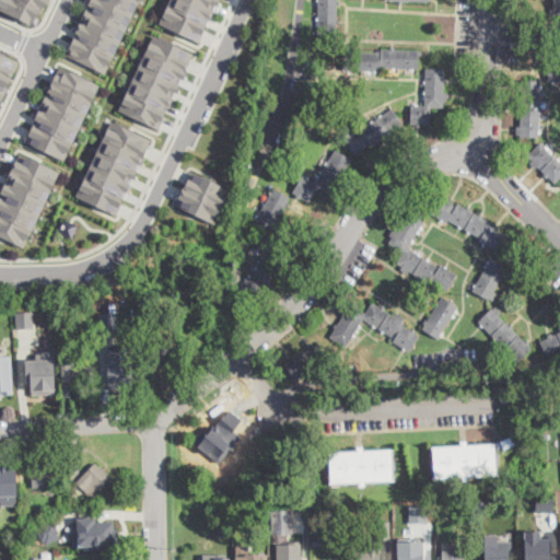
[(45,0),(33,25),(0,9),(0,0),(45,0)]
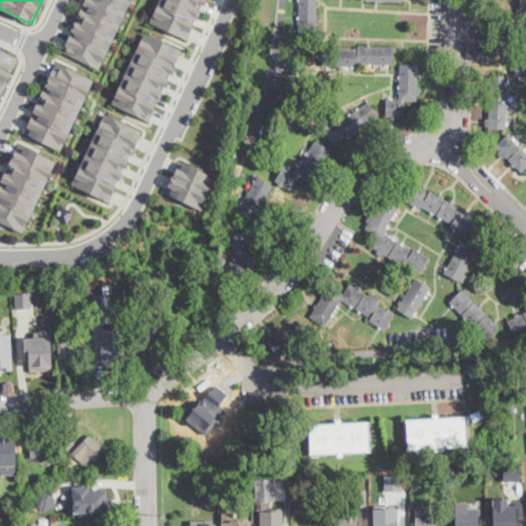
[(59,48),(81,0),(127,0),(97,67),(59,48)]
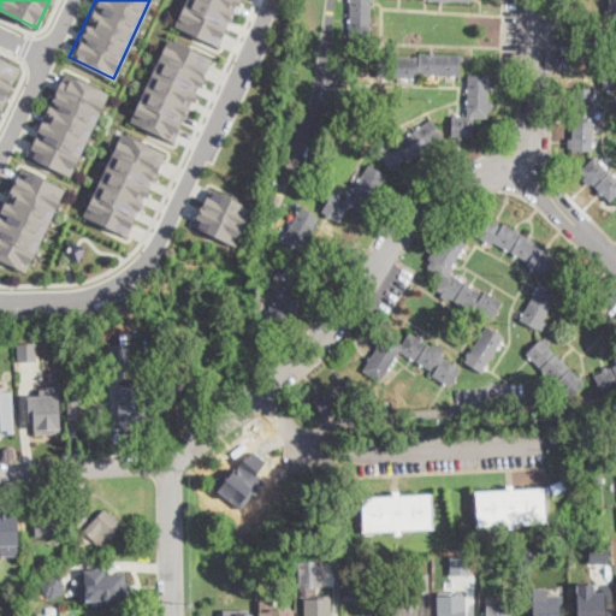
[(182,0),(237,0),(218,43),(172,22),(182,0)]
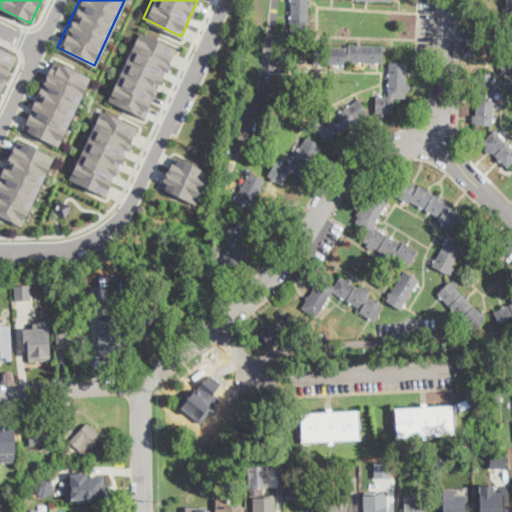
[(307,43),(307,48),(290,47),(291,43),(291,40),(291,18),(291,16),(292,1),(292,0),(309,0),(309,2),(309,3),(308,18),(308,20),(307,40),(307,43)]
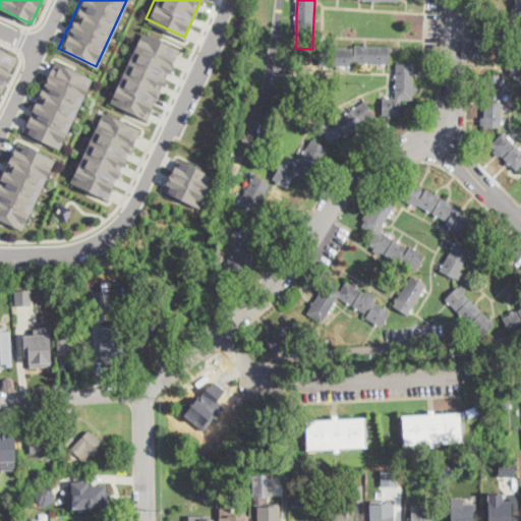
[(140,31),(179,48),(146,119),(108,101),(140,31)]
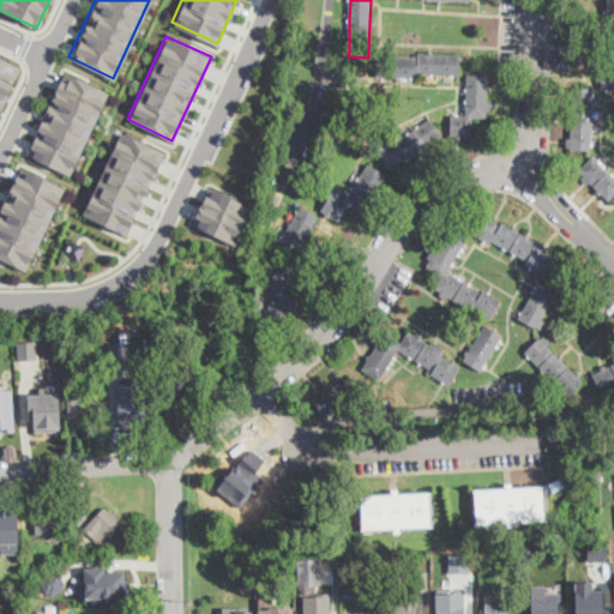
[(459,56),(459,59),(459,74),(455,74),(452,74),(434,74),(431,74),(417,74),(417,78),(392,77),(390,77),(377,77),(377,66),(377,64),(377,58),(389,58),(391,58),(417,58),(419,53),(432,54),(434,54),(461,54),(459,56)]
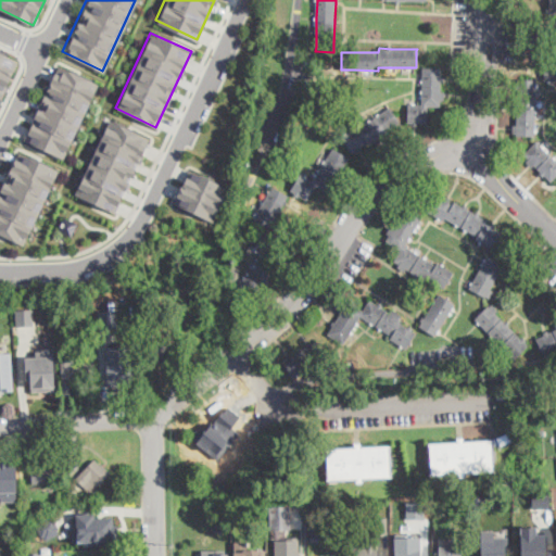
[(0,53),(17,62),(0,97),(0,53)]
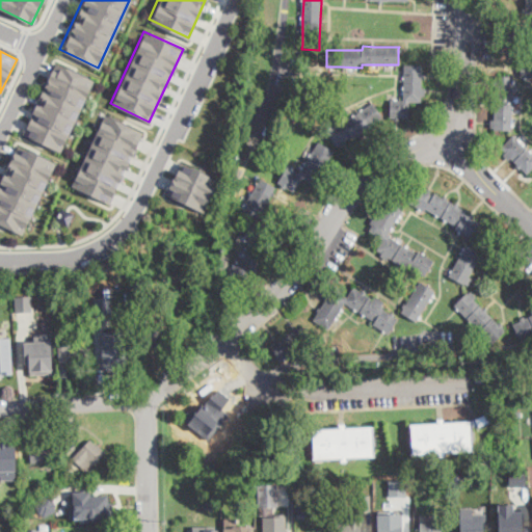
[(531,77),(527,77),(525,77),(521,77),(522,63),(522,60),(522,59),(531,59),(531,77)]
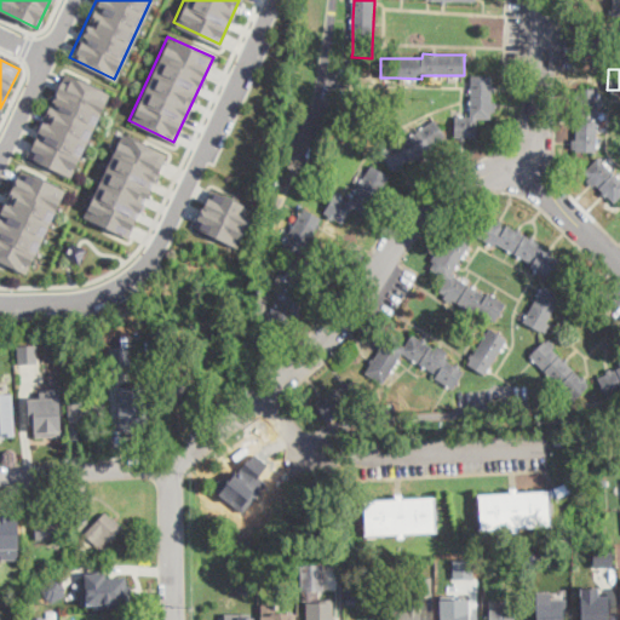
[(70,177),(23,154),(64,72),(108,91),(70,177)]
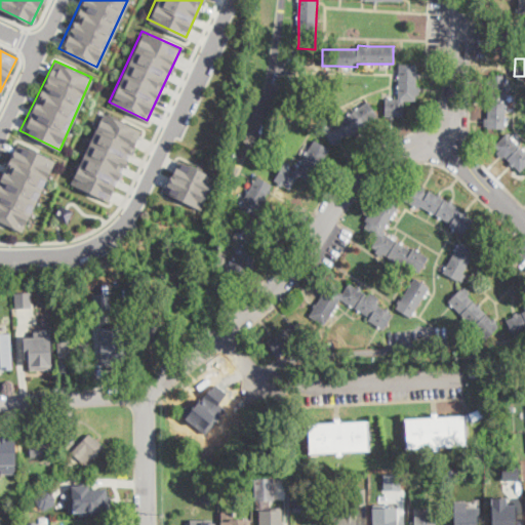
[(416,91),(416,101),(404,101),(404,117),(393,116),(391,116),(386,116),(387,99),(390,99),(391,99),(392,99),(399,99),(399,88),(399,86),(400,77),(400,76),(400,64),(417,65),(417,75),(417,76),(416,88),(416,91)]
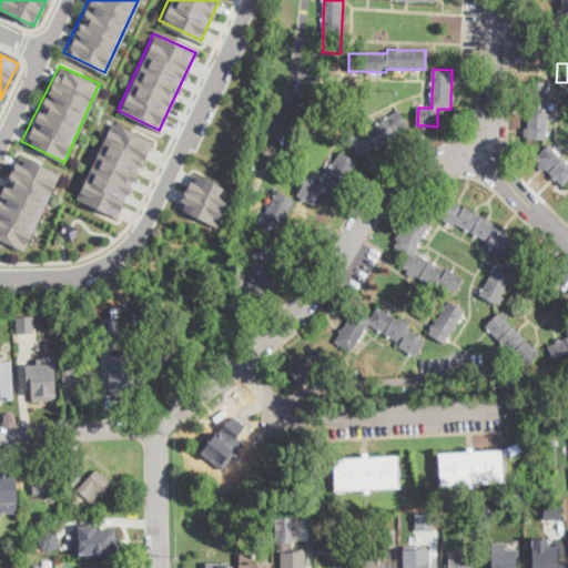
[(547,134),(547,139),(528,139),(528,132),(528,130),(529,113),(529,111),(529,90),(529,88),(530,81),(549,82),(549,85),(548,88),(548,114),(548,115),(547,132),(547,134)]
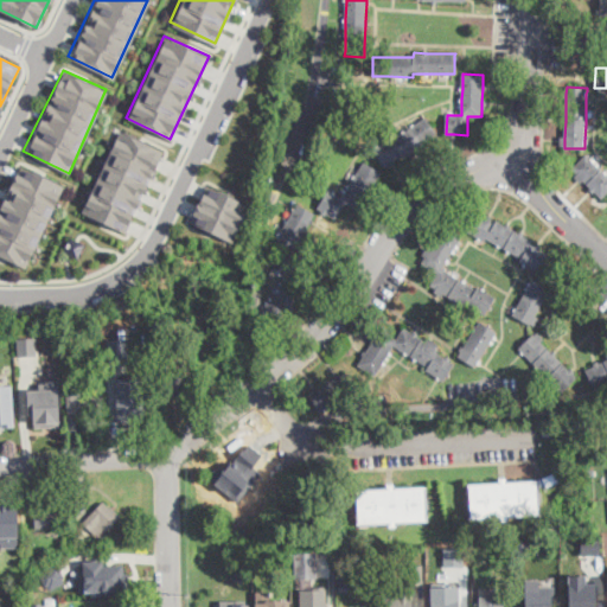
[(438,134),(428,141),(427,142),(415,149),(414,151),(404,158),(402,155),(393,161),(390,163),(385,167),(374,149),(377,147),(378,147),(390,139),(391,140),(403,133),(406,132),(413,126),(414,125),(426,116),(438,134)]
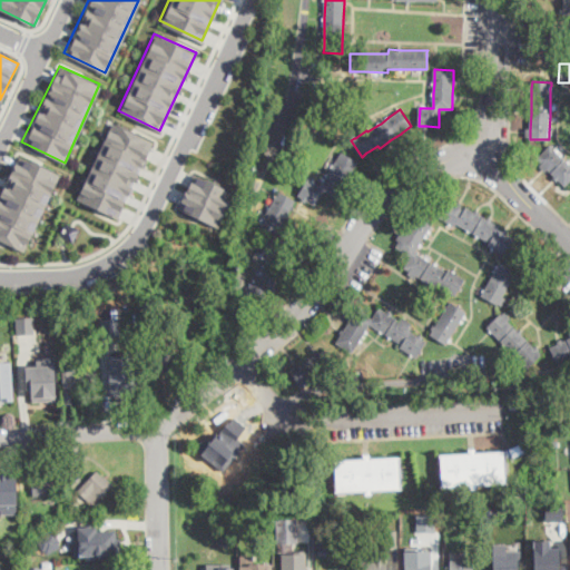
[(273,114),(272,124),(264,123),(264,114),(273,114)]
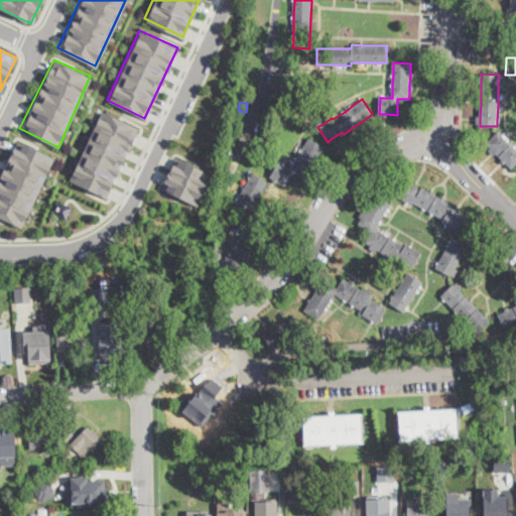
[(101,109),(138,127),(105,197),(68,179),(101,109)]
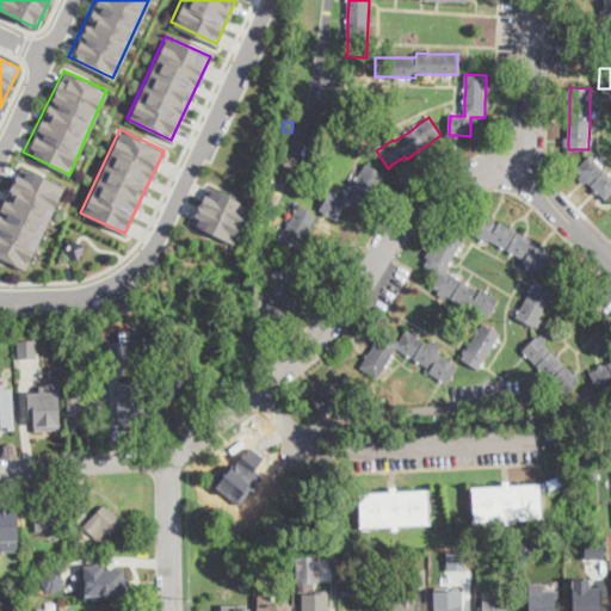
[(610,176),(610,195),(606,199),(598,191),(597,189),(587,180),(585,178),(576,170),(591,155),(602,166),(603,167),(610,174),(610,176)]
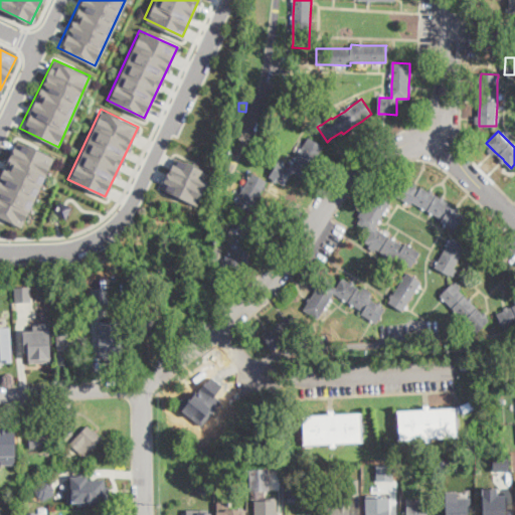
[(0,214),(0,173),(16,140),(53,156),(21,224),(0,214)]
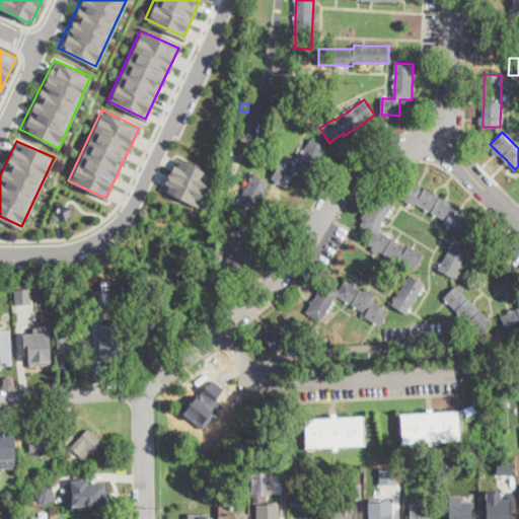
[(305,179),(295,173),(287,188),(272,177),(281,163),(292,169),(310,141),(324,149),(305,179)]
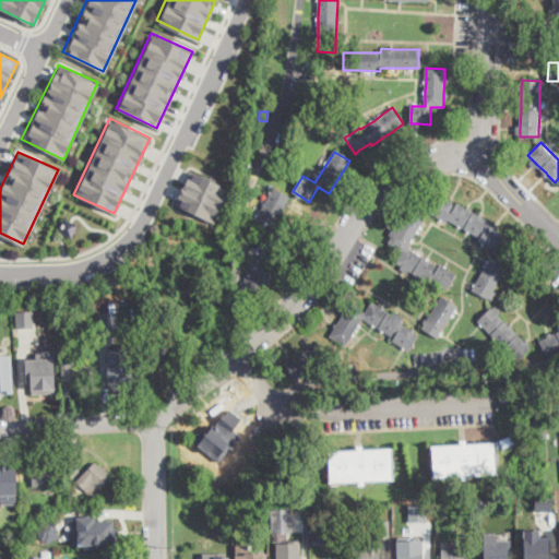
[(213,223),(165,200),(183,161),(232,183),(213,223)]
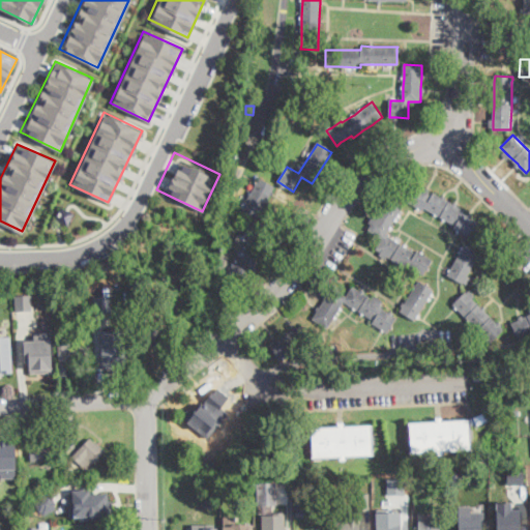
[(258,217),(242,209),(260,178),(275,186),(258,217)]
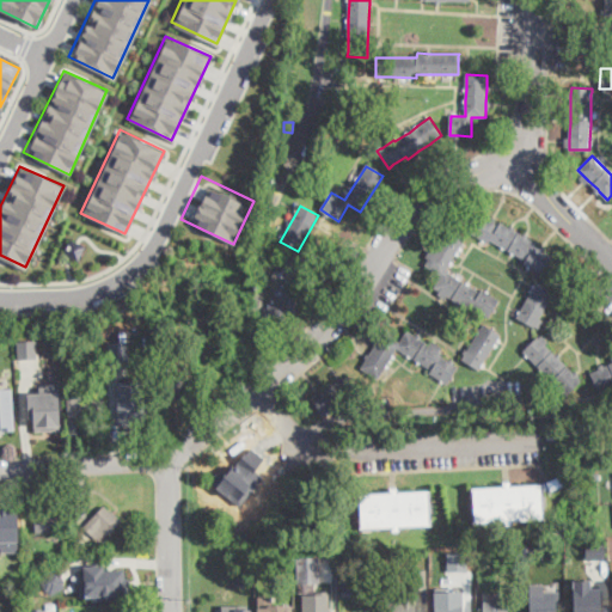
[(493,222),(499,225),(501,222),(509,227),(513,228),(525,236),(527,238),(537,243),(534,246),(540,250),(543,251),(552,257),(543,274),(530,267),(527,265),(525,264),(526,259),(514,252),(513,252),(505,248),(502,246),(491,239),(489,243),(483,239),(471,233),(481,215),(491,221),(493,222)]
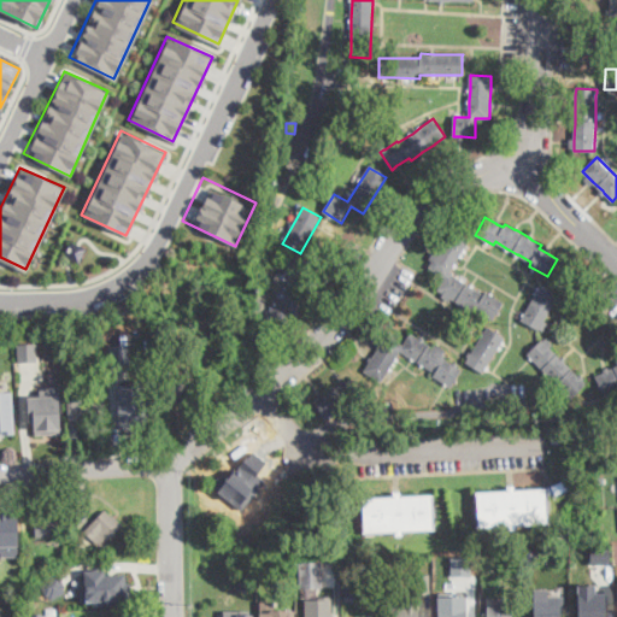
[(471,287),(485,295),(487,292),(491,294),(492,295),(505,303),(493,321),(489,317),(486,316),(482,313),(480,312),(475,309),(474,312),(464,305),(462,304),(451,298),(448,295),(439,289),(446,277),(429,266),(434,259),(436,256),(444,244),(446,240),(451,231),(469,242),(462,254),(460,257),(456,264),(454,266),(450,274),(460,280),(463,281),(470,286),(471,287)]
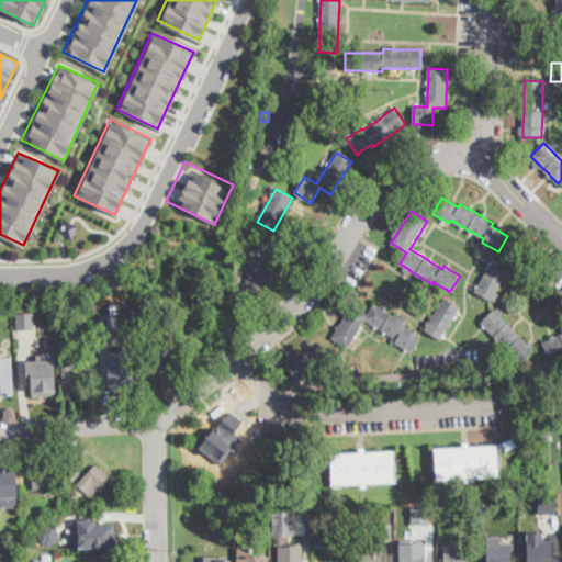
[(63,217),(57,231),(64,234),(70,237),(76,224),(70,221),(63,217)]
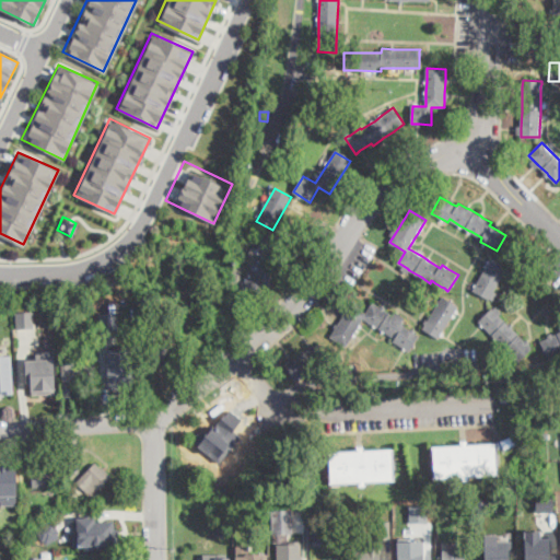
[(254,298),(242,287),(266,259),(256,249),(268,235),(282,248),(271,260),(280,268),(254,298)]
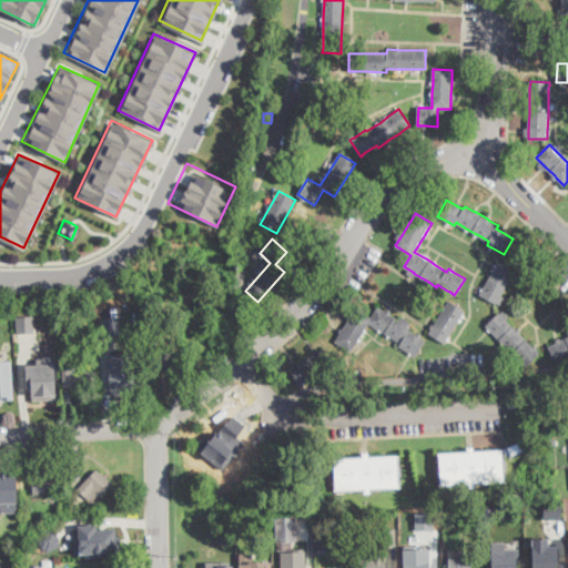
[(499,300),(496,304),(480,294),(482,292),(483,290),(496,266),(499,262),(516,271),(513,276),(511,279),(500,297),(499,300)]
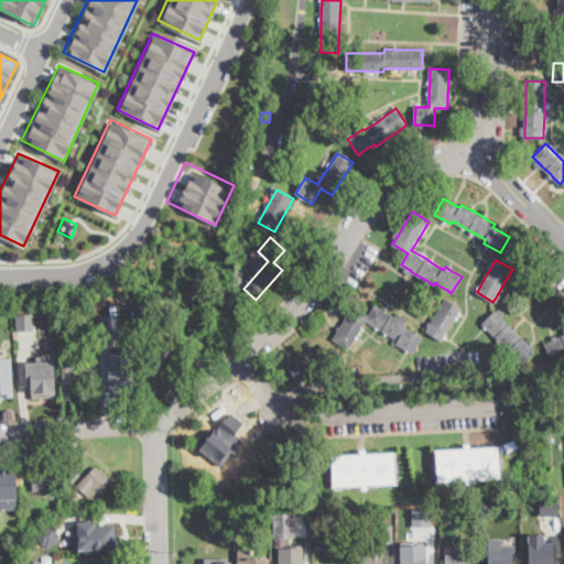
[(444,338),(442,342),(426,332),(431,325),(432,324),(442,307),(444,304),(446,299),(462,308),(461,312),(458,314),(445,336),(444,338)]
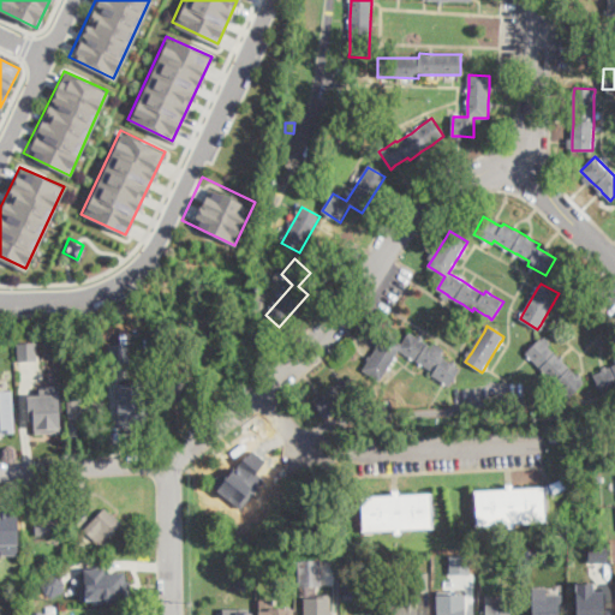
[(422,340),(436,350),(439,351),(445,354),(442,357),(452,363),(454,365),(460,369),(451,386),(446,383),(443,382),(433,375),(435,371),(413,358),(410,356),(400,350),(381,381),(364,370),(370,360),(374,356),(387,334),(402,344),(410,332),(419,339),(422,340)]
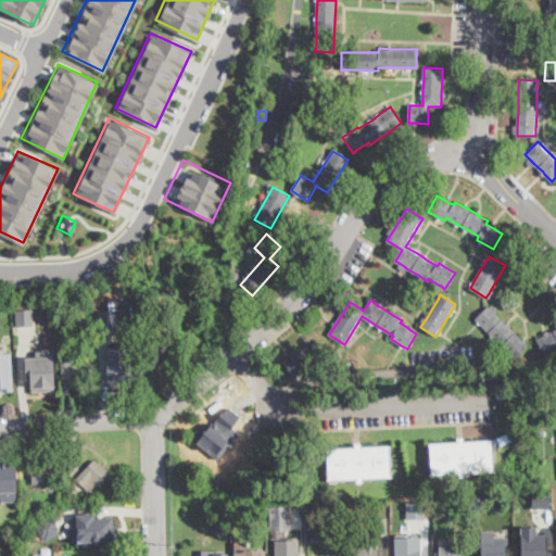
[(529,345),(516,358),(480,324),(478,321),(476,319),(489,306),(493,311),(495,313),(506,324),(508,326),(522,340),(525,342),(529,345)]
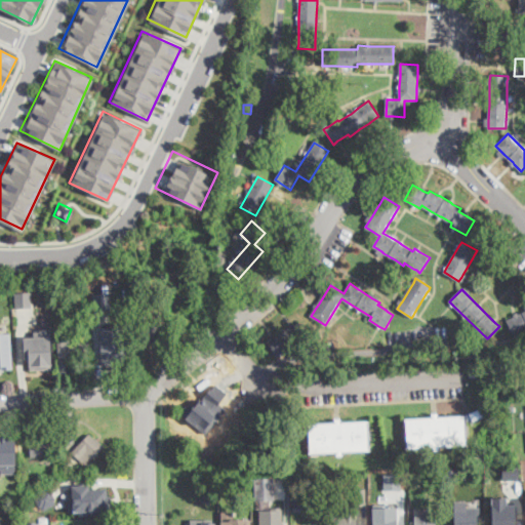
[(14,291),(15,308),(32,308),(31,290),(14,291)]
